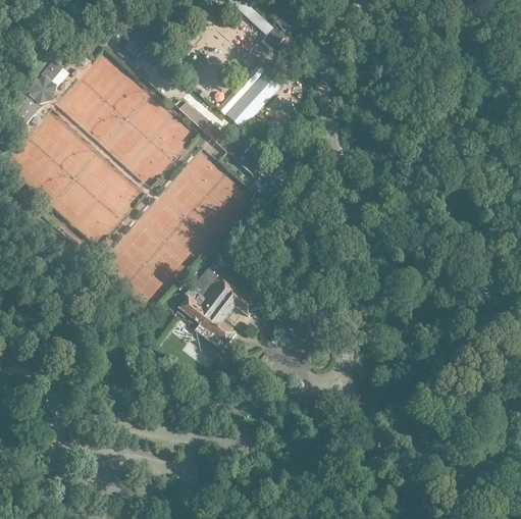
[(283,37),(243,0),(227,0),(265,34),(262,39),(272,48),(283,37)]
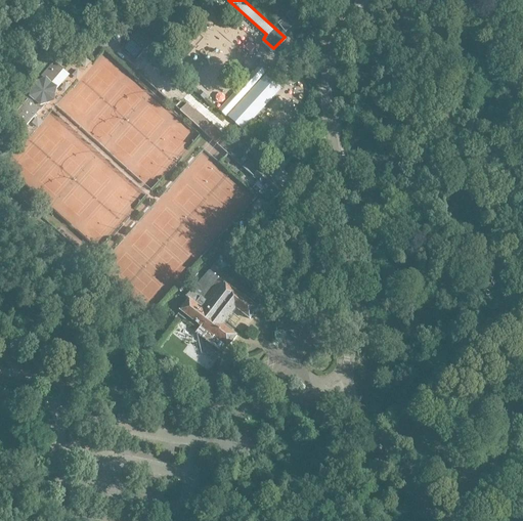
[(286,14),(277,22),(285,30),(294,23),(286,14)]
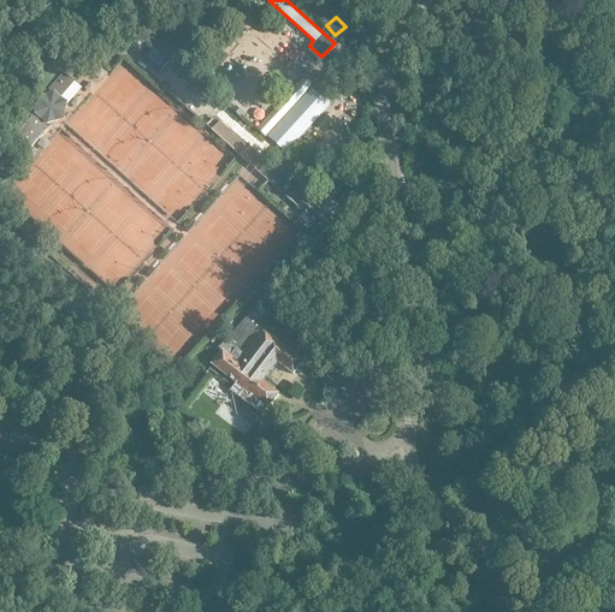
[(302,76),(256,126),(265,134),(311,83),(319,73),(309,66),(301,76),(302,76)]
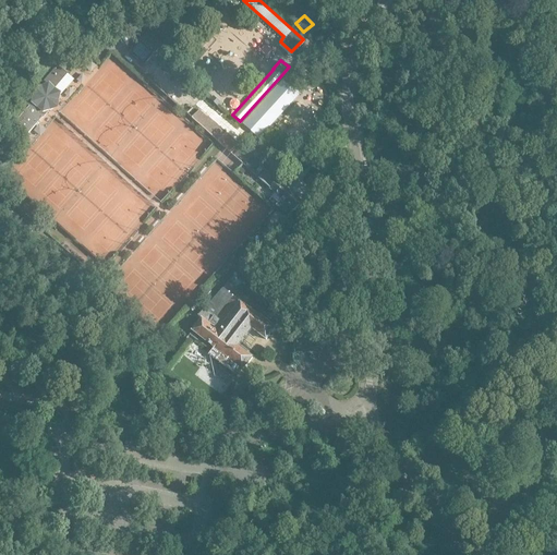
[(33,85),(32,93),(29,100),(5,129),(17,141),(44,111),(44,112),(48,108),(56,106),(57,98),(59,91),(52,85),(65,71),(56,62),(37,84),(33,85)]
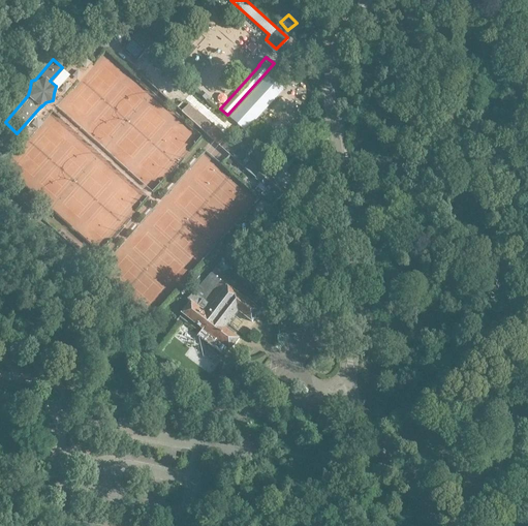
[(272,71),(270,69),(233,113),(250,128),(296,76),(279,63),(272,71)]
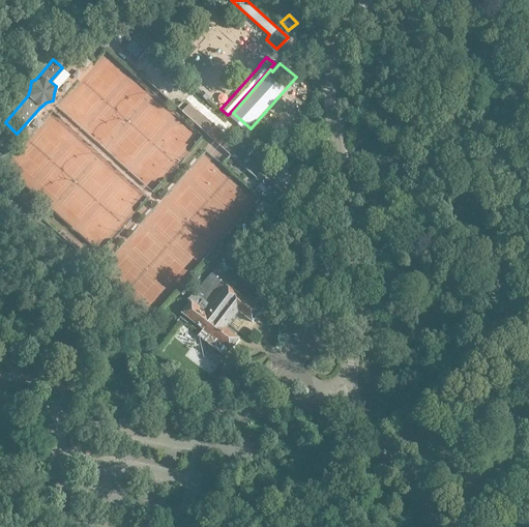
[(188,100),(181,109),(217,142),(225,134),(188,100)]
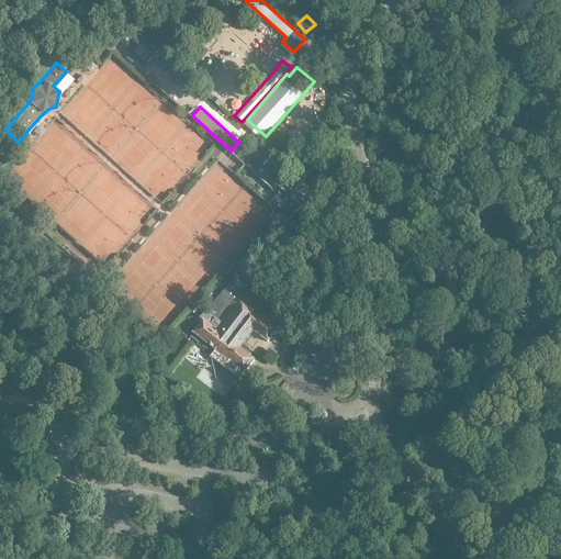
[(259,163),(251,170),(259,177),(271,187),(271,188),(279,179),(267,168),(266,169),(259,163)]
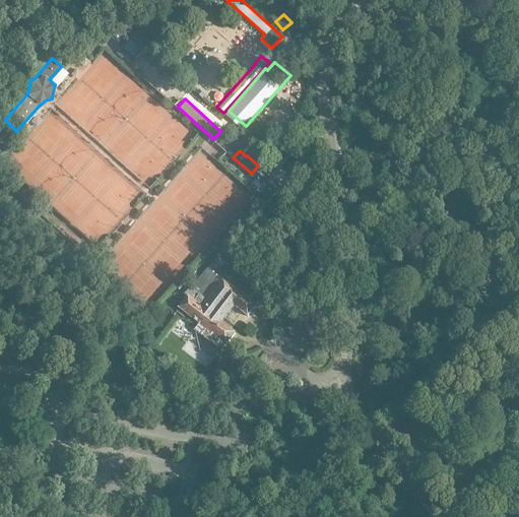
[(241,293),(215,273),(206,266),(189,285),(184,293),(187,295),(178,306),(179,306),(176,310),(194,323),(196,320),(199,322),(195,328),(219,347),(224,342),(235,331),(220,320),(234,304),(247,314),(256,303),(242,292),(241,293)]
